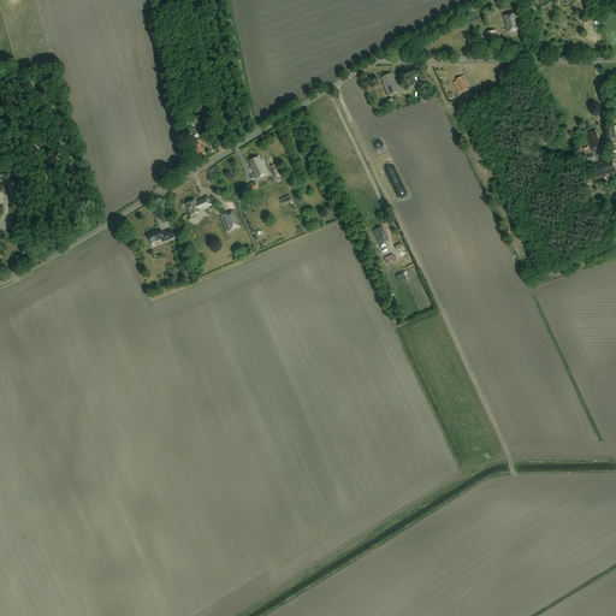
[(508,33),(519,30),(515,13),(504,17),(508,33)]
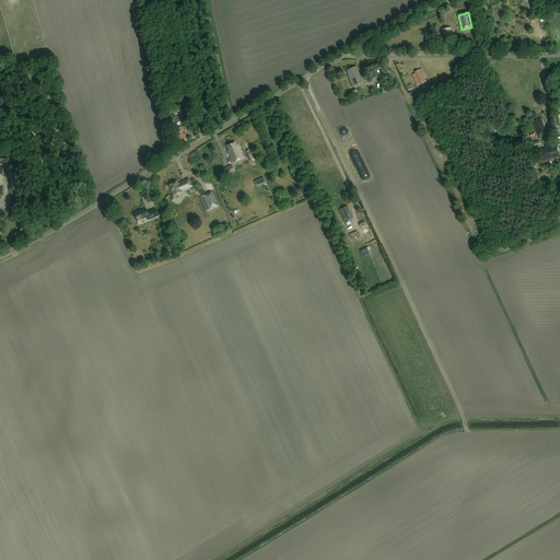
[(352,88),(363,83),(356,67),(349,70),(350,74),(348,77),(352,88)]
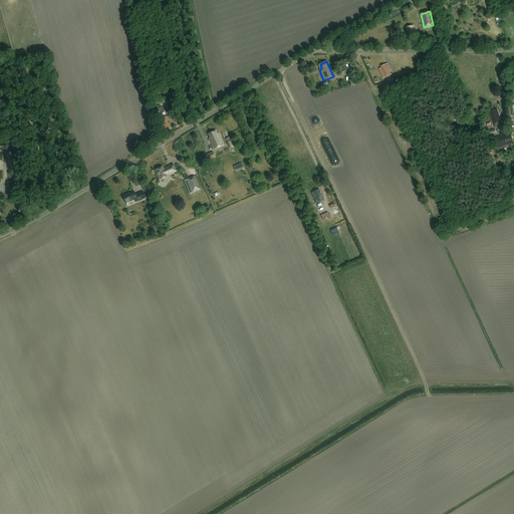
[(382,78),(392,75),(390,71),(391,70),(388,63),(380,67),(381,68),(378,69),(382,78)]
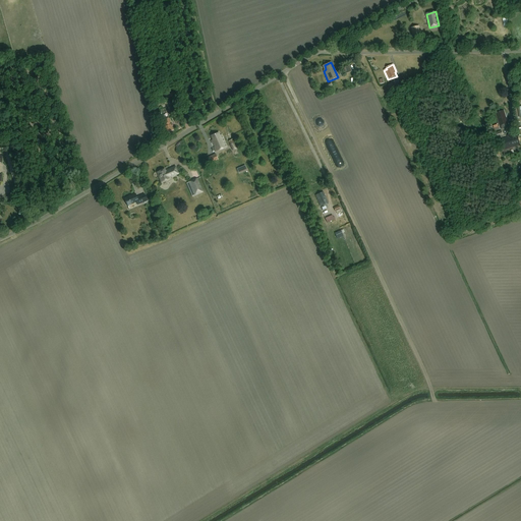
[(177,97),(177,96),(178,96),(177,90),(167,92),(168,98),(172,97),(173,98),(177,97)]
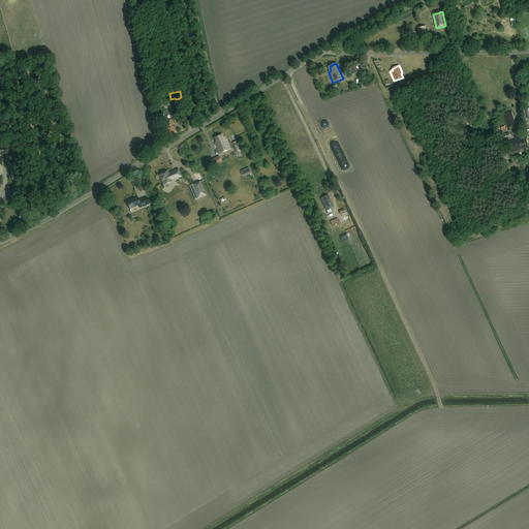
[(507,128),(516,126),(511,113),(505,115),(505,116),(504,117),(507,128)]
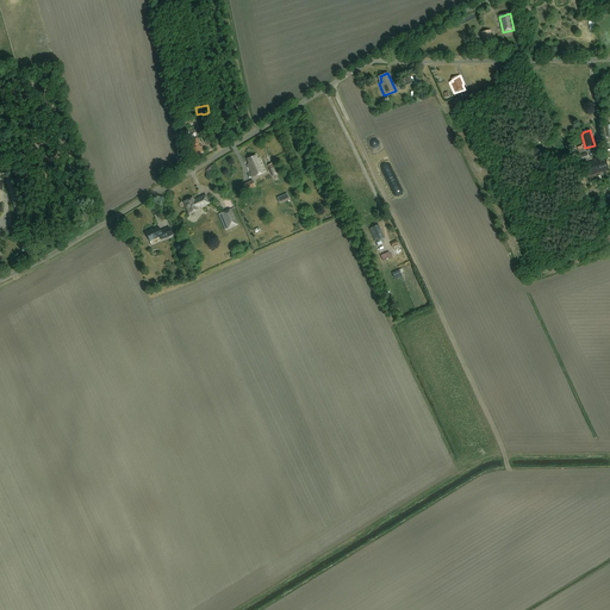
[(194,139),(194,138),(188,139),(191,147),(190,147),(193,156),(200,154),(200,151),(201,151),(200,148),(201,147),(200,145),(198,138),(194,139)]
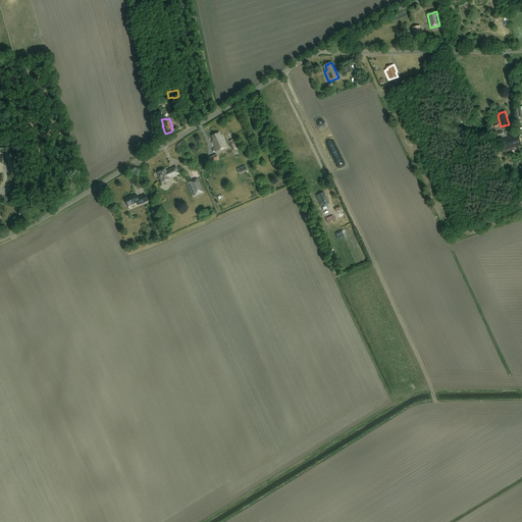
[(216,152),(227,148),(221,136),(220,137),(219,134),(213,136),(213,138),(212,139),(213,141),(211,142),(216,152)]
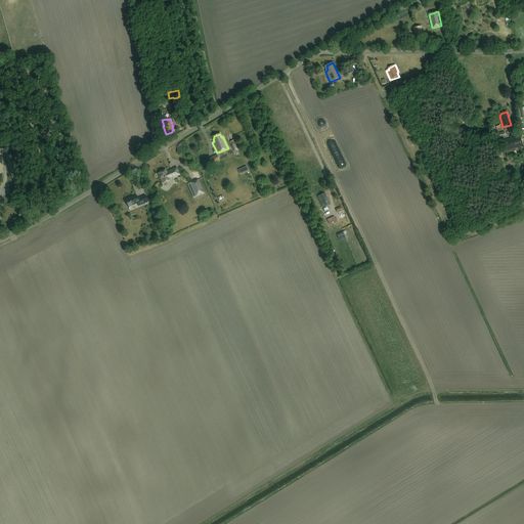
[(506,150),(523,144),(521,134),(511,137),(512,138),(504,141),(506,150)]
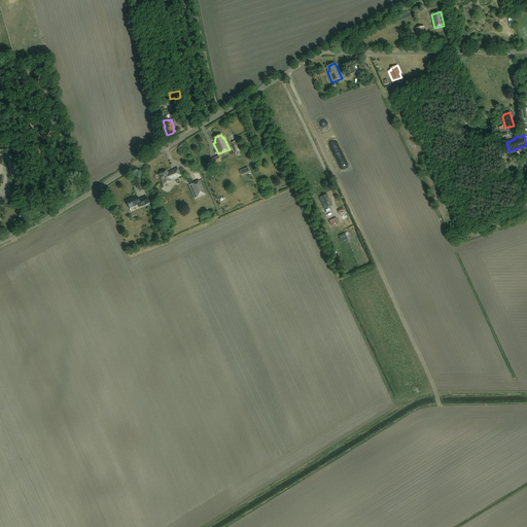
[(213,165),(220,162),(218,156),(210,160),(213,165)]
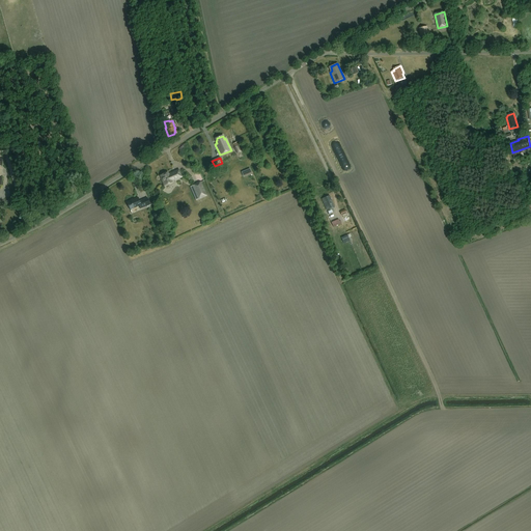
[(167,173),(161,176),(165,187),(173,183),(172,182),(182,177),(178,171),(168,175),(167,173)]
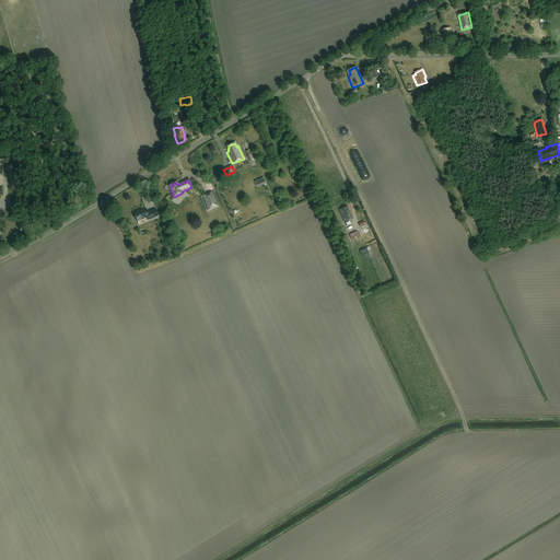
[(219,207),(212,193),(203,197),(210,211),(219,207)]
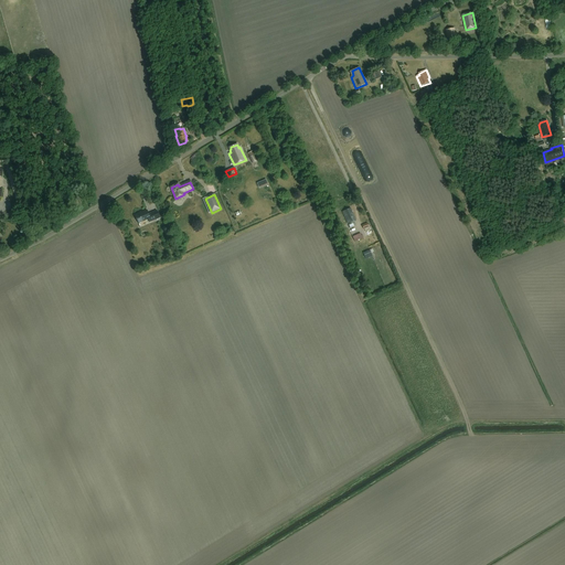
[(350,209),(342,212),(348,224),(352,222),(355,221),(350,209)]
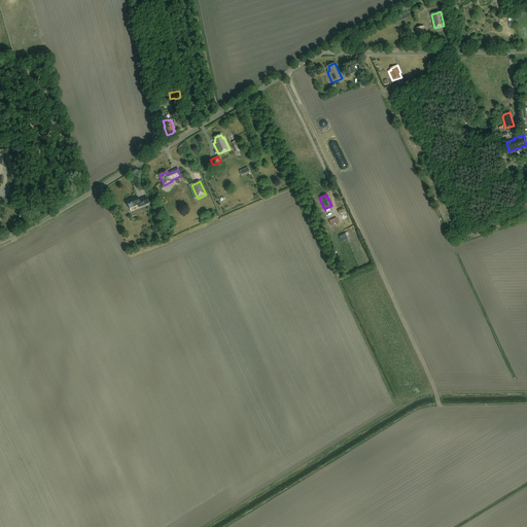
[(137,197),(126,201),(129,209),(138,205),(139,208),(149,204),(146,197),(139,200),(137,197)]
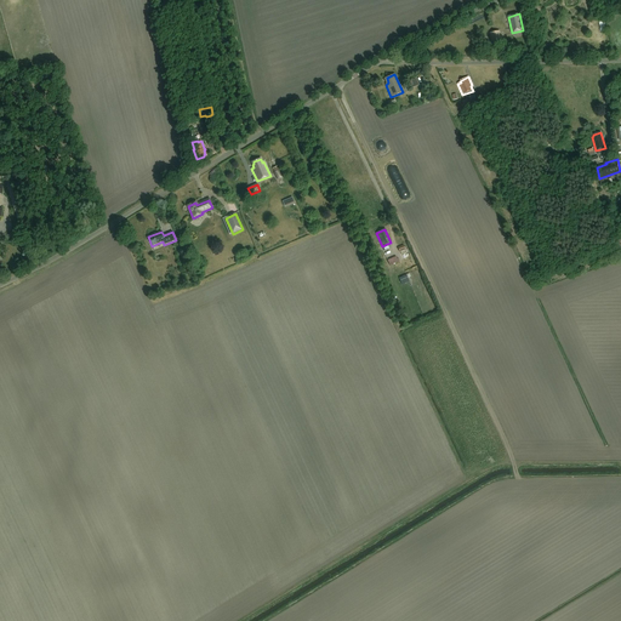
[(409,283),(406,275),(399,278),(403,285),(409,283)]
